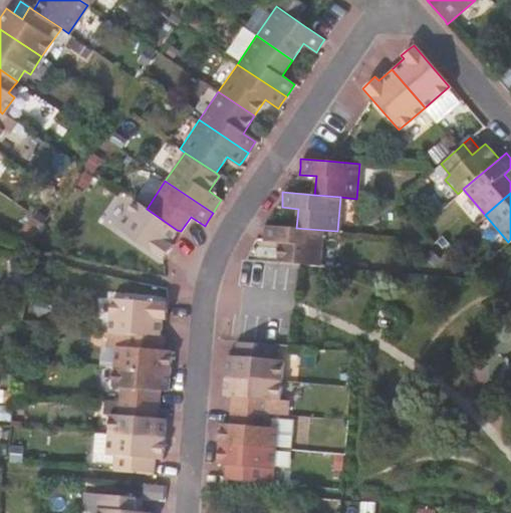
[(116,229),(163,260),(167,254),(172,246),(168,244),(177,230),(147,209),(134,202),(116,229)]
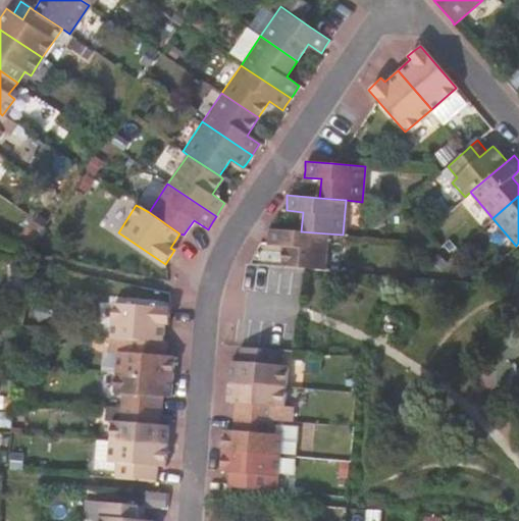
[(324,269),(327,233),(301,231),(267,229),(266,238),(266,244),(283,246),(281,266),(306,268),(324,269)]
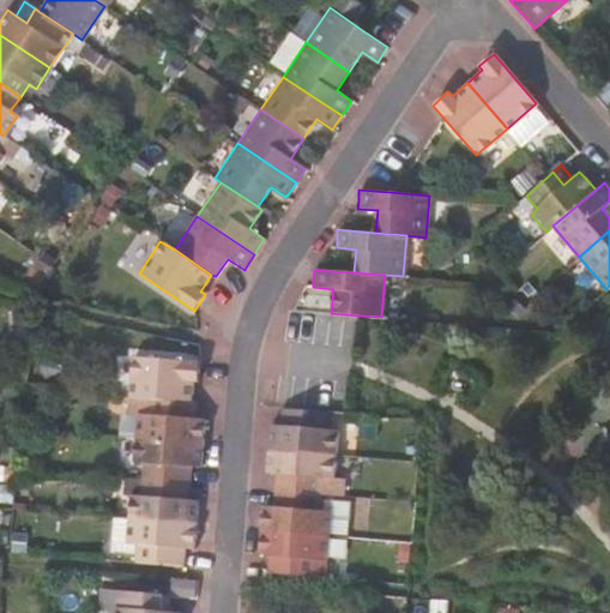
[(119,380),(118,395),(182,401),(189,401),(191,379),(195,380),(197,370),(198,360),(130,355),(128,382),(119,380)]
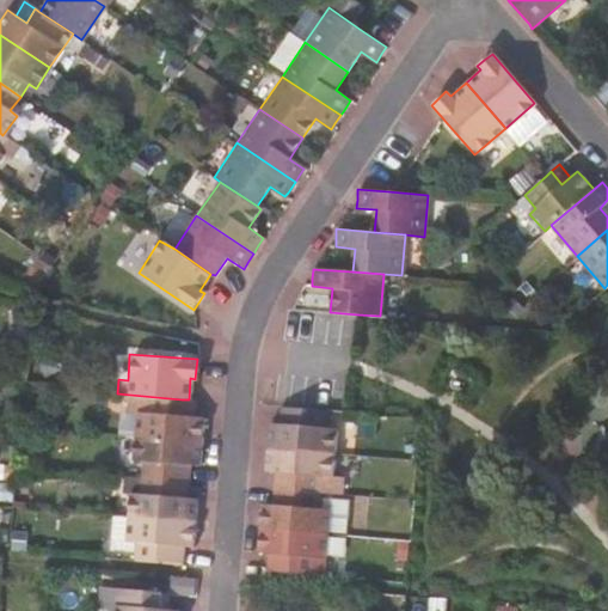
[(136,411),(135,435),(201,441),(201,431),(202,417),(194,416),(182,416),(182,399),(117,393),(116,410),(136,411)]
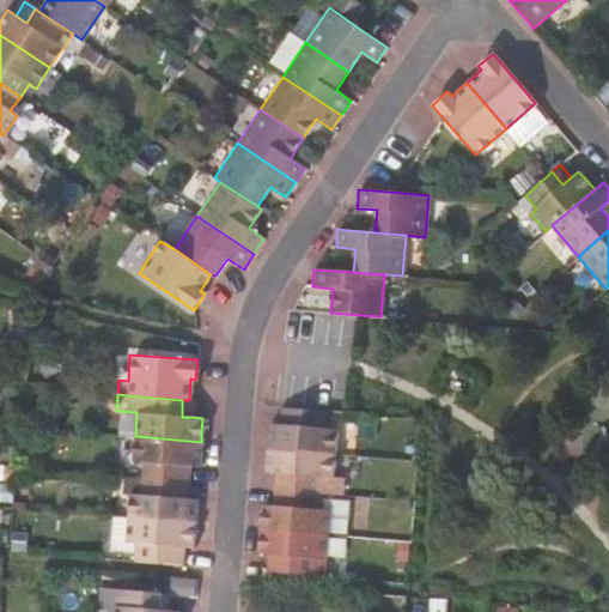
[(182,417),(194,417),(195,400),(189,400),(182,400),(182,417)]
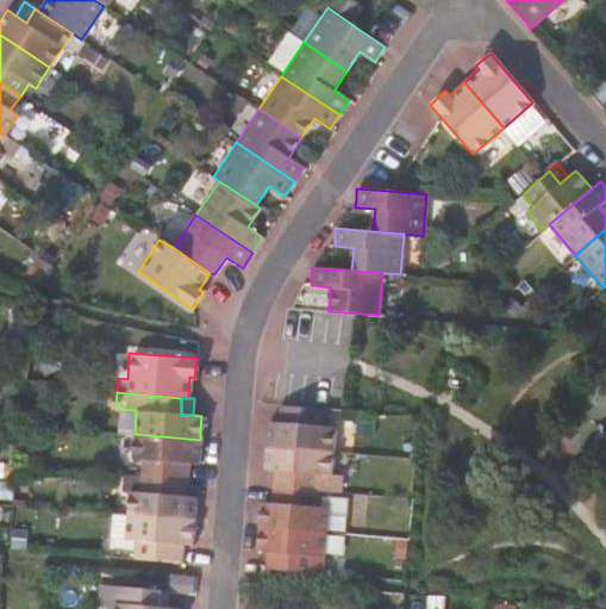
[(288,422),(289,405),(279,404),(277,422),(288,422)]
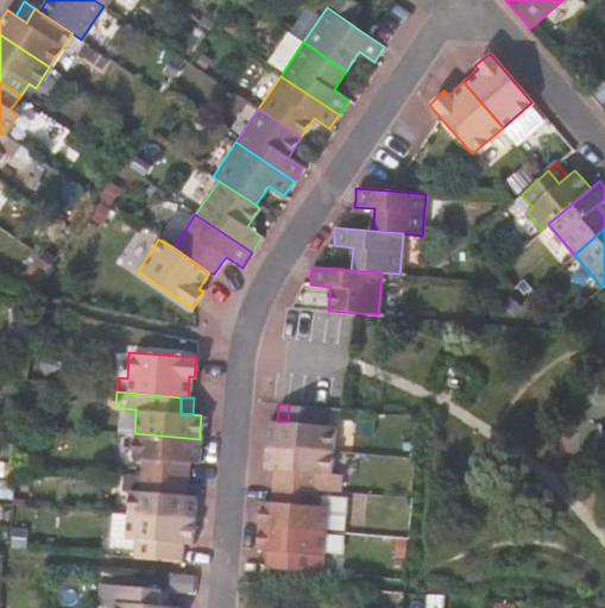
[(288,421),(277,421),(268,421),(266,434),(265,445),(331,450),(333,426),(323,425),(325,407),(289,405),(288,421)]
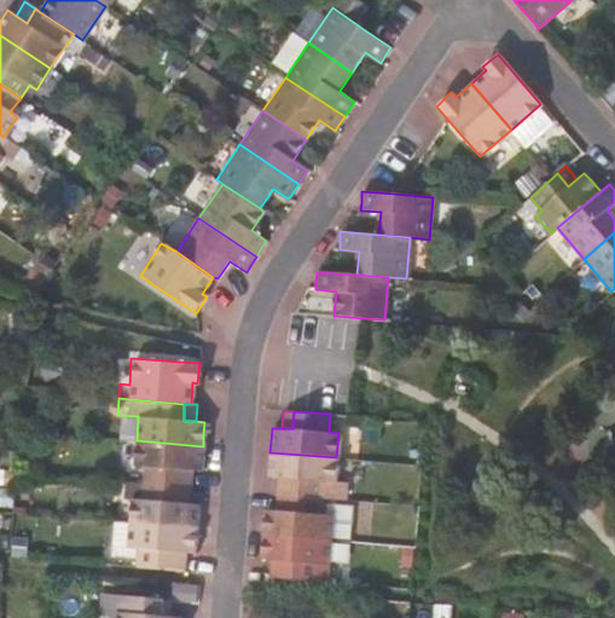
[(143,468),(141,483),(178,486),(179,469),(191,471),(202,471),(202,460),(203,446),(137,440),(134,467),(143,468)]
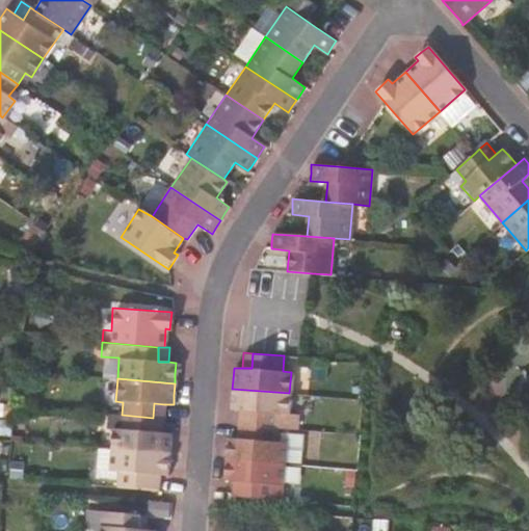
[(247,412),(246,425),(278,428),(292,429),(293,415),(288,414),(289,393),(232,389),(231,400),(230,408),(237,410),(247,412)]
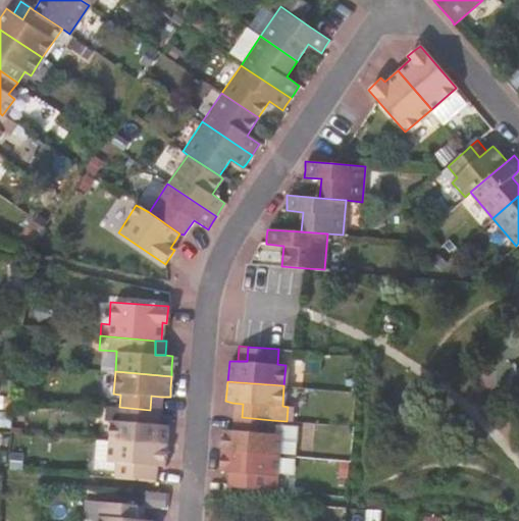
[(151,396),(150,410),(160,411),(161,397),(151,396)]
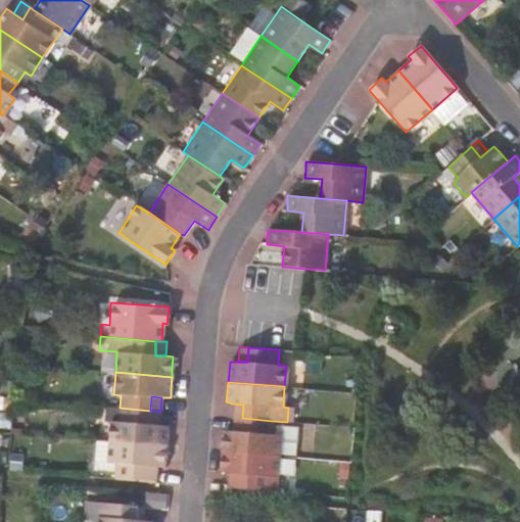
[(243,405),(233,404),(233,417),(242,418),(243,405)]
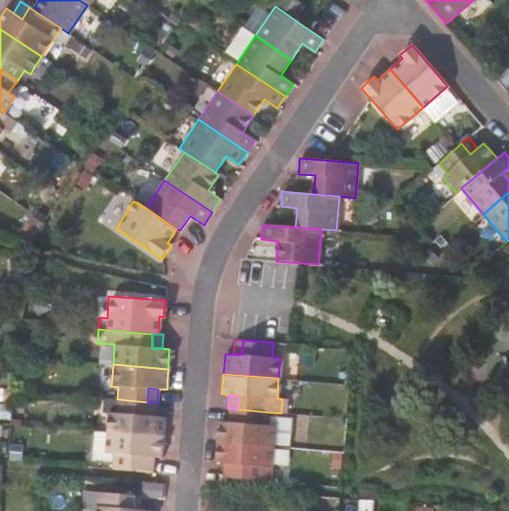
[(108,414),(107,433),(162,437),(163,428),(164,418),(156,417),(146,416),(147,402),(117,399),(117,414),(108,414)]
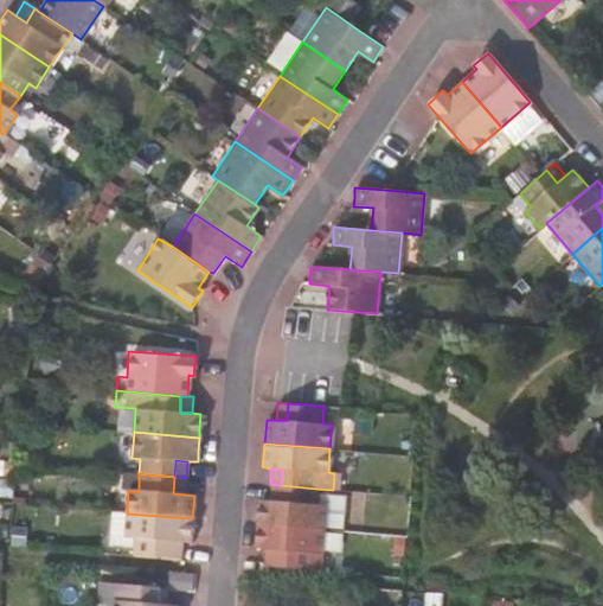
[(173,493),(185,495),(186,478),(174,477),(173,493)]
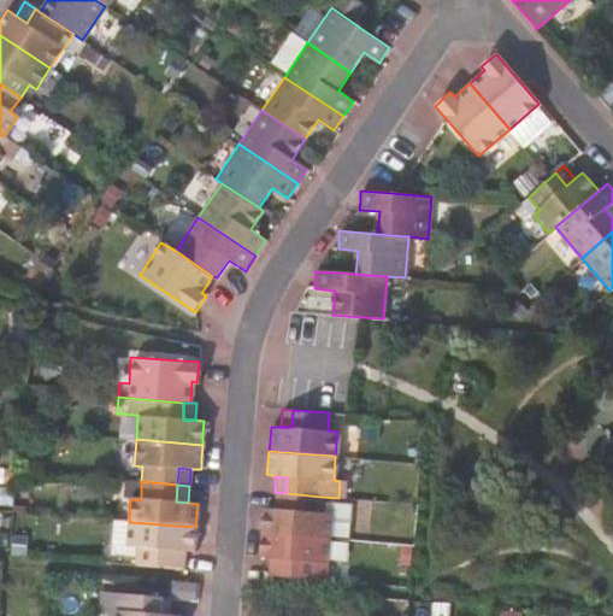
[(286,510),(286,493),(275,492),(273,510),(286,510)]
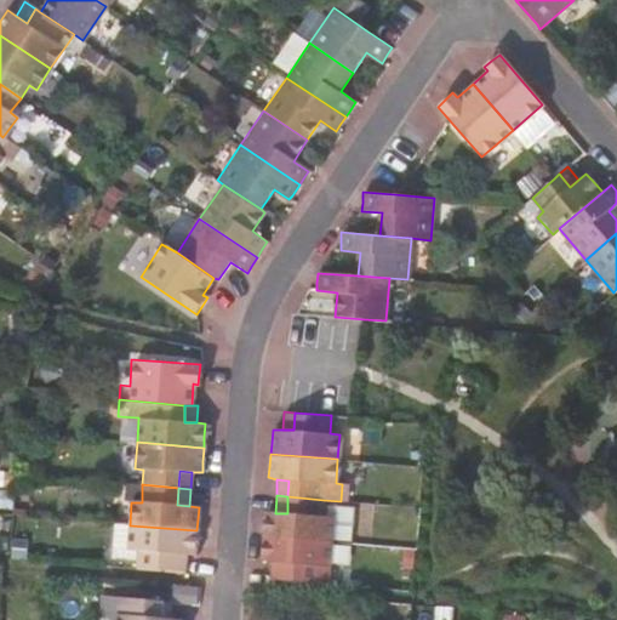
[(287,513),(275,513),(266,513),(264,525),(263,535),(330,541),(332,518),(323,517),(324,500),(287,496),(287,513)]
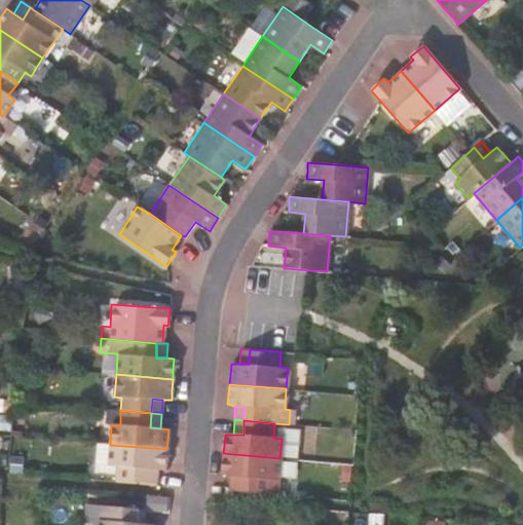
[(116,466),(115,481),(147,484),(148,470),(157,470),(164,470),(165,462),(166,449),(110,445),(98,444),(96,464),(109,464),(108,466),(116,466)]
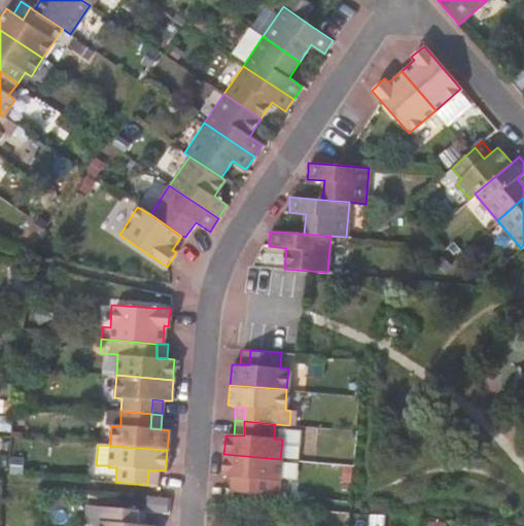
[(278,481),(280,459),(223,454),(222,468),(222,475),(230,477),(239,477),(238,493),(269,495),(270,480),(278,481)]
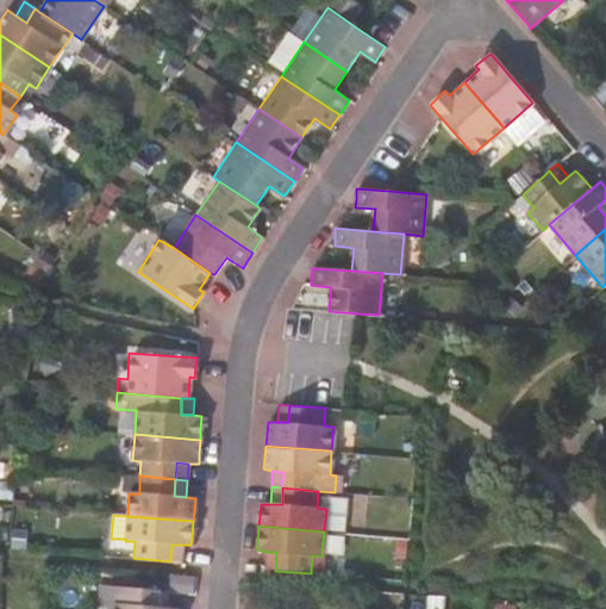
[(172,545),(170,561),(180,563),(182,545),(172,545)]
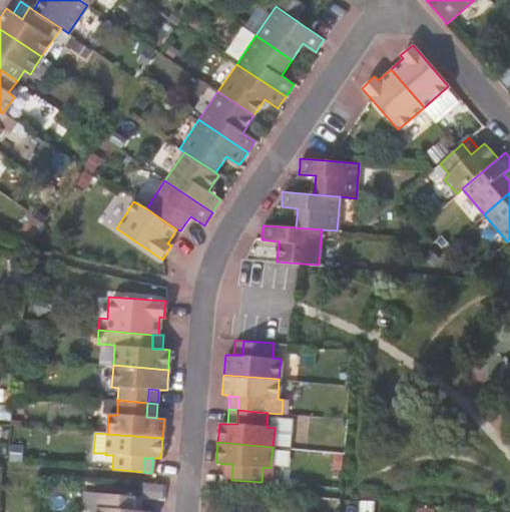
[(232,464),(223,464),(222,479),(231,480),(232,464)]
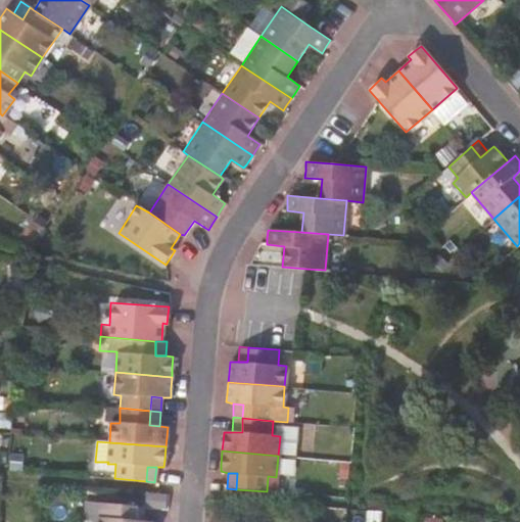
[(96,502),(93,521),(151,521),(140,520),(140,514),(141,506),(96,502)]
